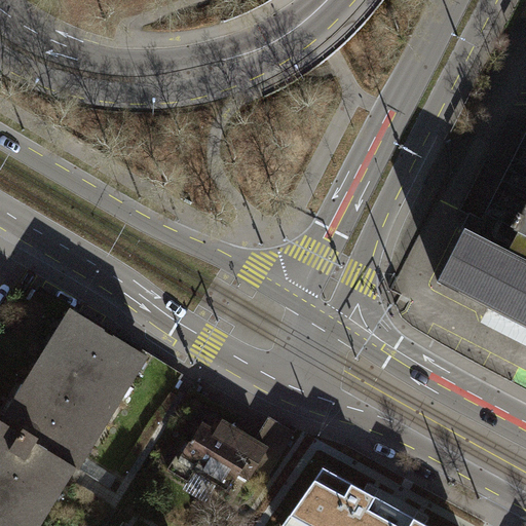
[(465,230),(439,283),(442,284),(442,283),(489,307),(514,320),(525,326),(525,134),(485,214),(486,214),(482,222),(487,224),(484,231),(480,239),(467,233),(468,231),(465,230)]
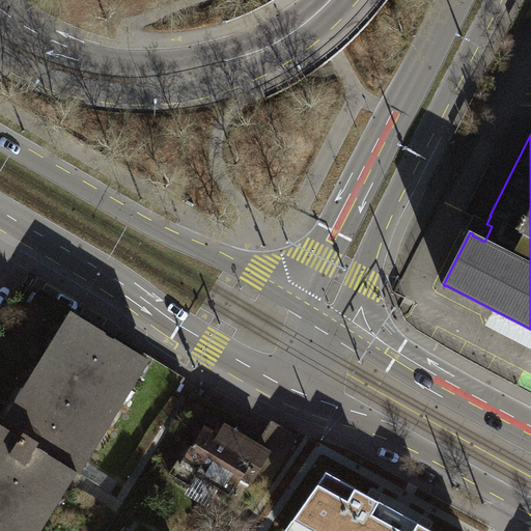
[(530,329),(494,310),(485,326),(530,348),(530,329)]
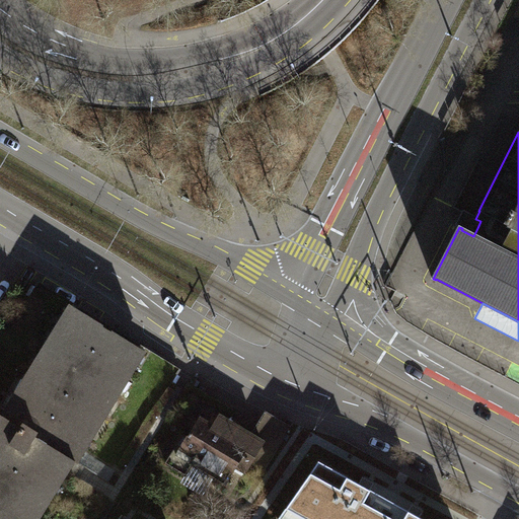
[(70,304),(1,415),(0,414),(0,518),(40,518),(76,461),(78,463),(147,352),(114,330),(113,331),(103,325),(70,304)]
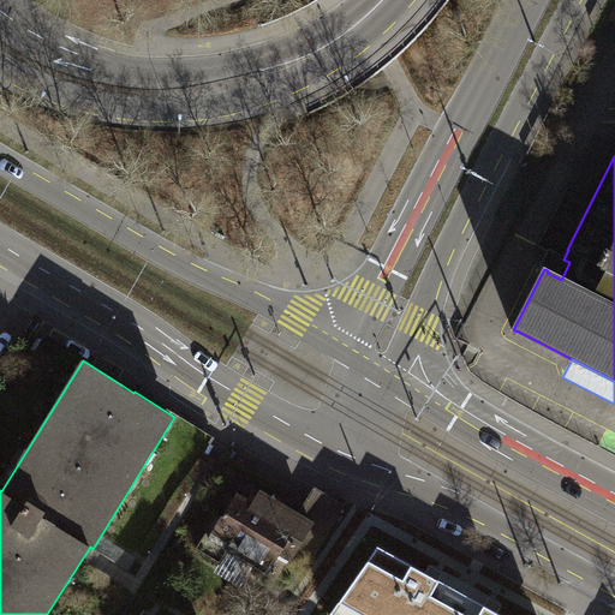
[(298,517),(311,525),(315,518),(330,527),(344,506),(315,489),(298,517)]
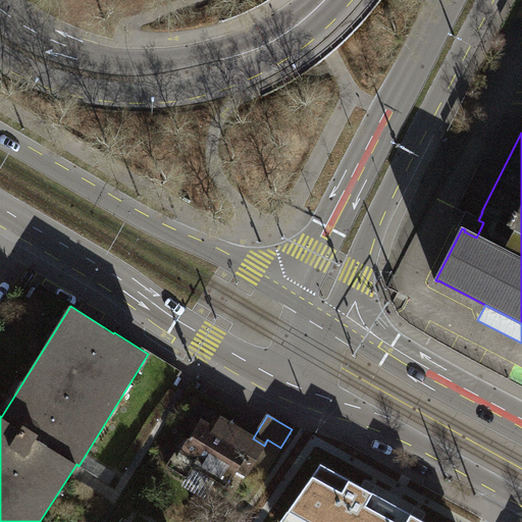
[(264,446),(253,438),(228,424),(223,433),(202,420),(193,435),(192,435),(183,451),(177,448),(166,465),(187,477),(193,466),(226,486),(238,468),(247,474),(253,464),(264,446)]
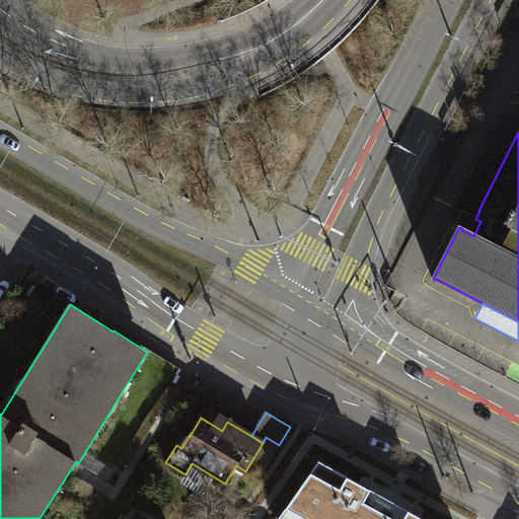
[(265,468),(279,445),(266,437),(263,443),(251,461),(265,468)]
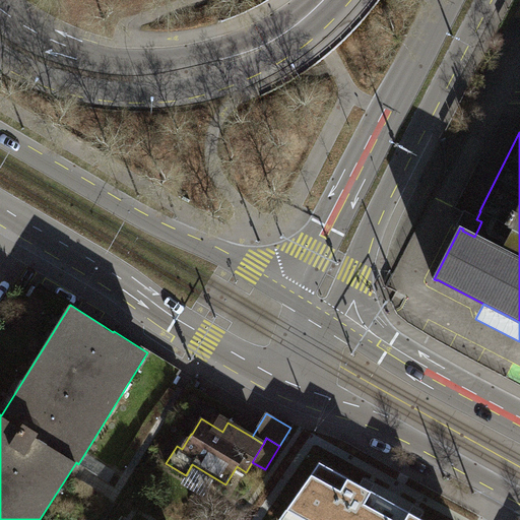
[(331,477),(316,469),(283,515),(293,519),(380,519),(387,508),(368,498),(372,491),(339,473),(335,479),(331,477)]
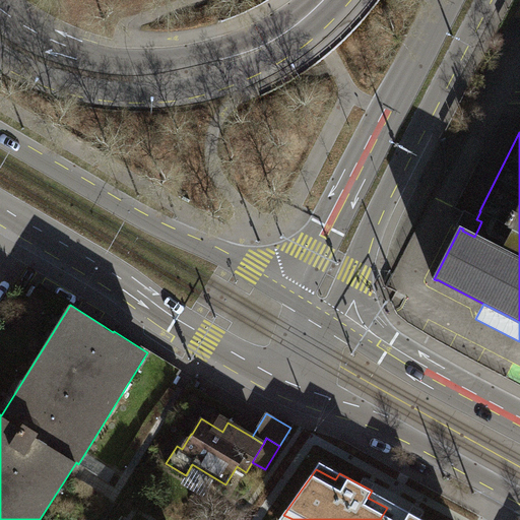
[(406,519),(387,508),(380,519),(424,519),(409,512),(406,519)]
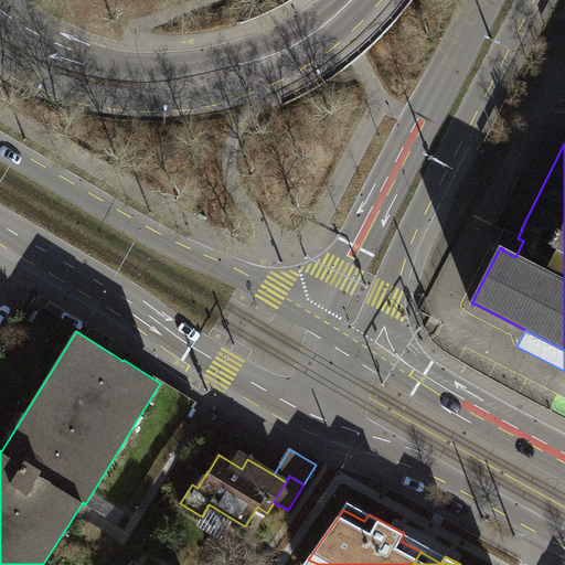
All buildings are outlined.
